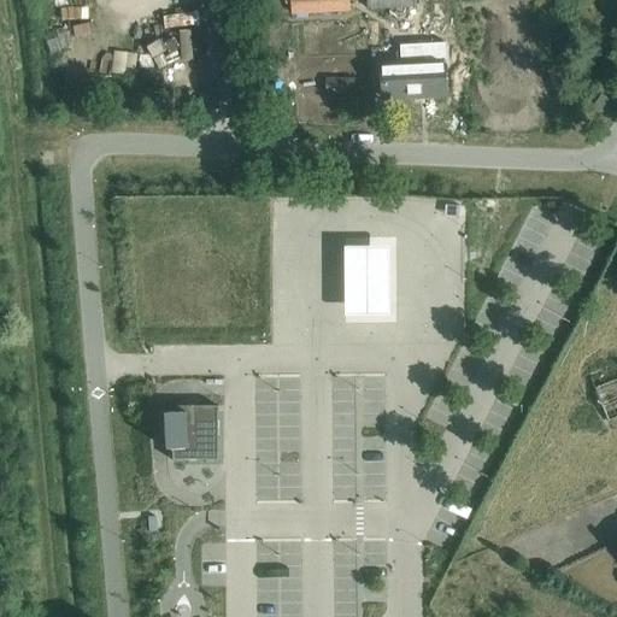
[(289,0),(291,12),(350,10),(350,0),(289,0)]
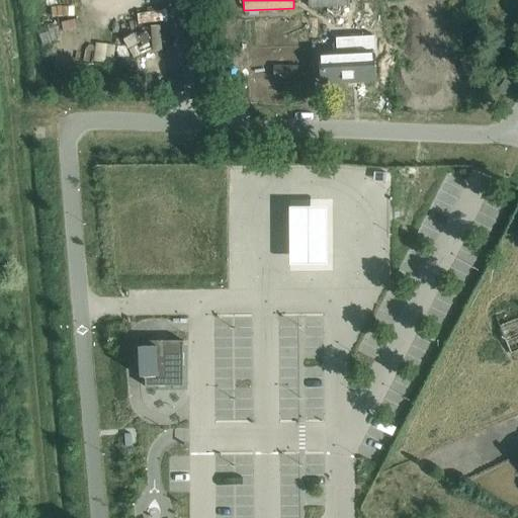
[(149,48),(150,25),(141,25),(140,48),(149,48)]
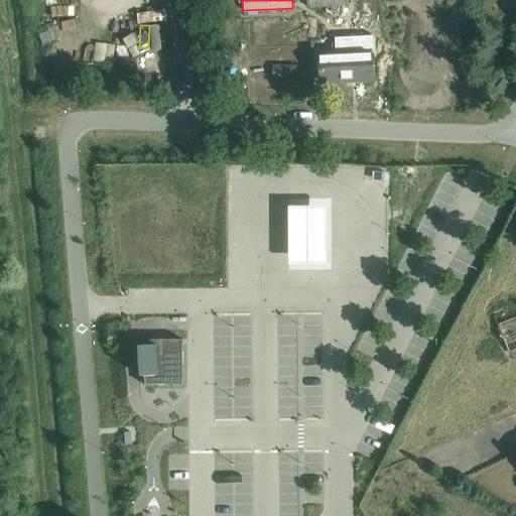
[(372,80),(371,54),(374,54),(373,36),(344,38),(345,47),(318,49),(320,83),(372,80)]
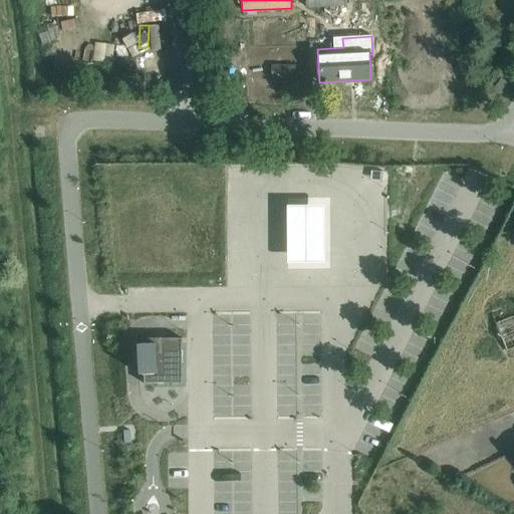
[(271,65),(271,77),(295,78),(295,65),(271,65)]
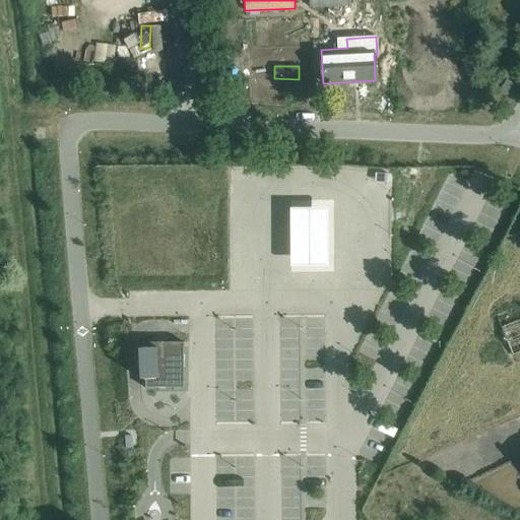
[(334,199),(289,200),(289,273),(334,272),(334,199)]
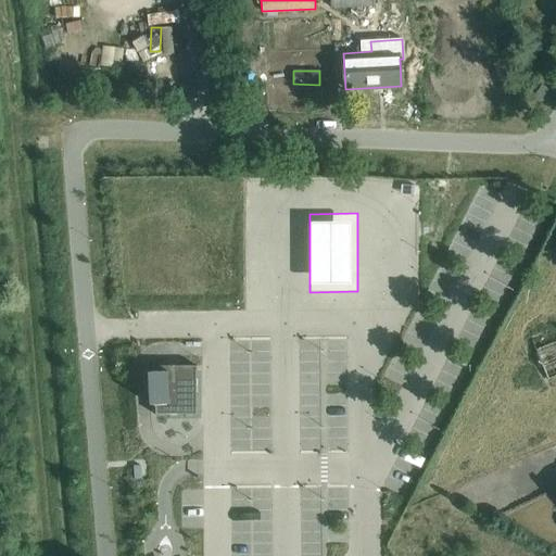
[(555,373),(555,340),(534,349),(545,378),(555,373)]
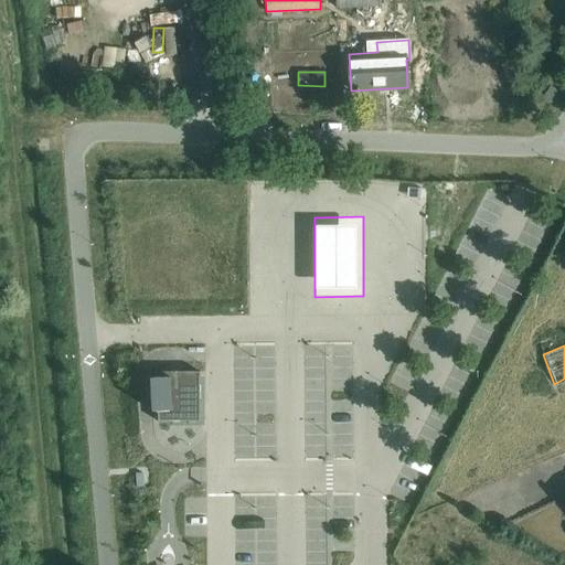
[(160,422),(200,422),(200,372),(157,372),(157,371),(156,371),(156,377),(150,377),(152,412),(158,411),(158,423),(160,423),(160,422)]
